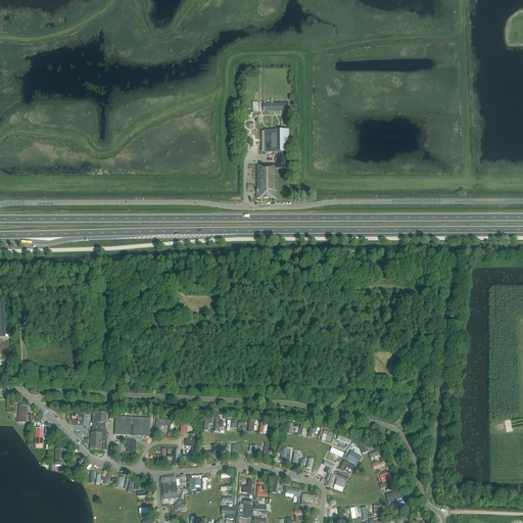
[(288,104),(264,105),(264,113),(288,112),(288,104)]
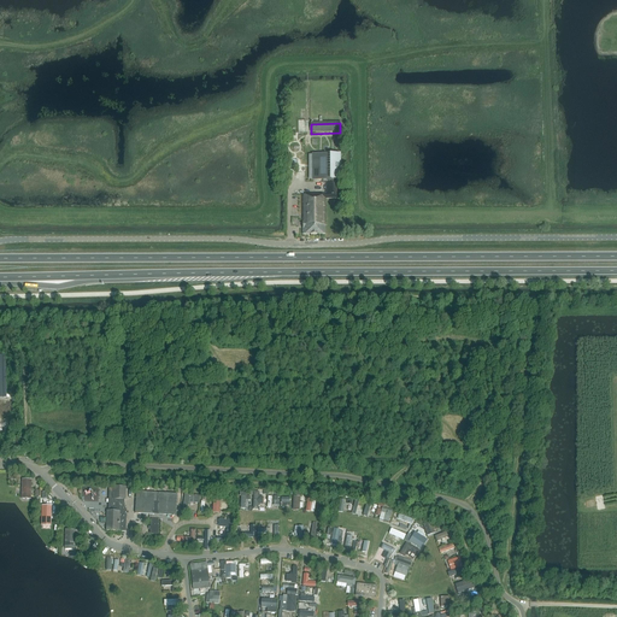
[(303,195),(303,235),(325,235),(325,199),(339,199),(339,182),(339,180),(340,180),(340,156),(313,156),(313,180),(327,180),(327,194),(310,194),(310,195),(303,195)]
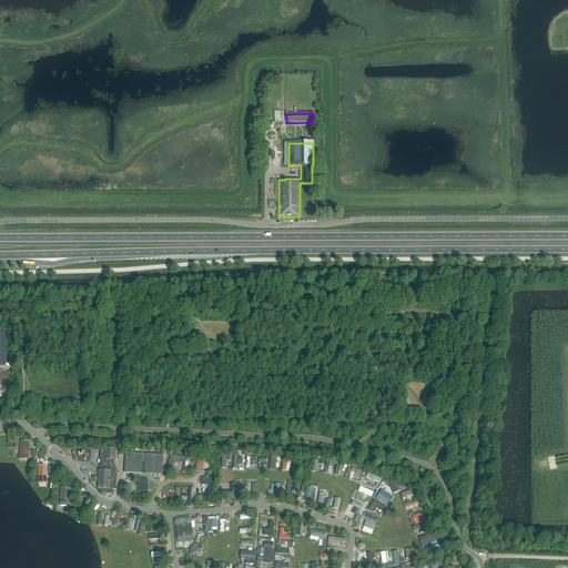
[(28,459),(29,442),(21,442),(20,459),(28,459)]
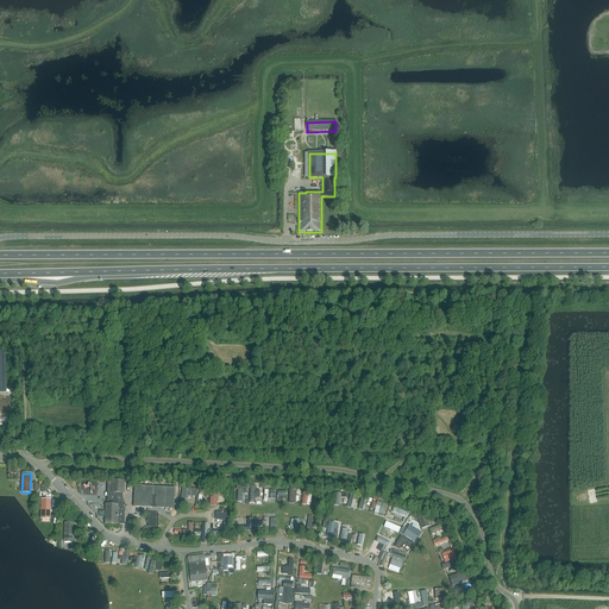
[(125,481),(107,481),(107,504),(106,504),(105,523),(125,525),(125,503),(123,503),(123,494),(124,494),(125,481)]
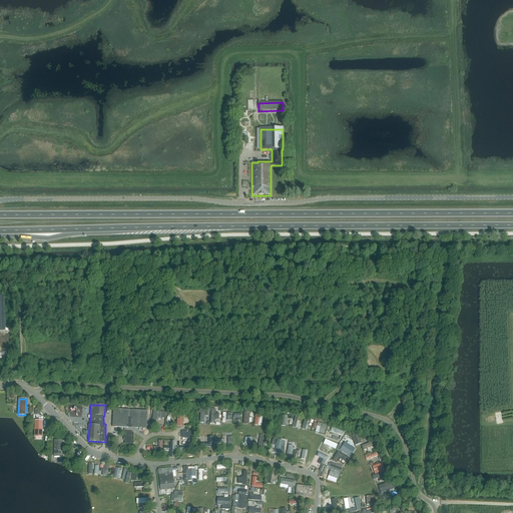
[(112,427),(146,429),(147,411),(113,409),(112,427)]
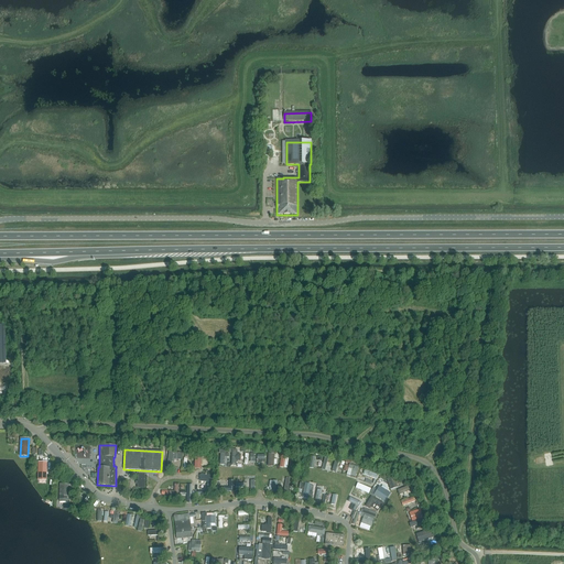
[(220,454),(219,465),(224,465),(224,464),(225,458),(225,457),(229,457),(229,454),(226,454),(226,453),(225,453),(225,449),(221,449),(221,451),(219,451),(219,454),(220,454)]
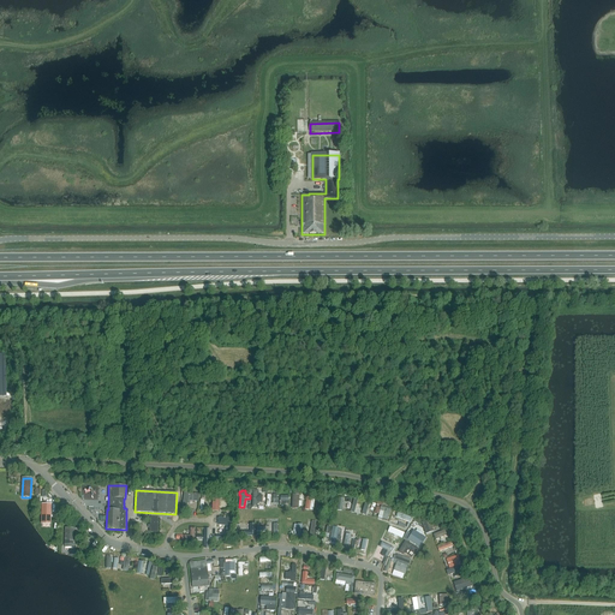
[(254,490),(252,508),(257,508),(257,505),(258,505),(260,505),(260,503),(262,503),(262,496),(258,495),(258,490),(254,490)]
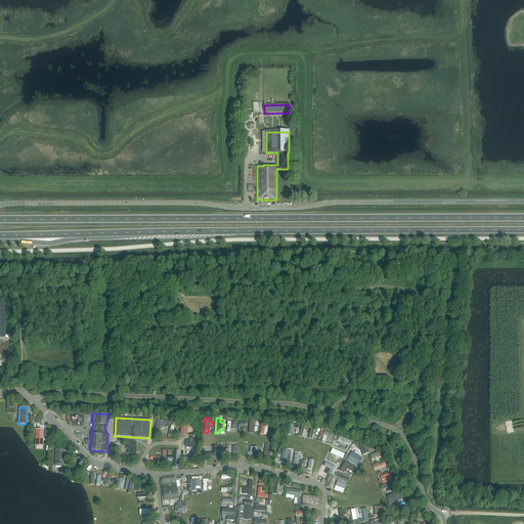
[(157,420),(155,435),(159,436),(160,428),(162,429),(162,427),(169,428),(170,422),(157,420)]
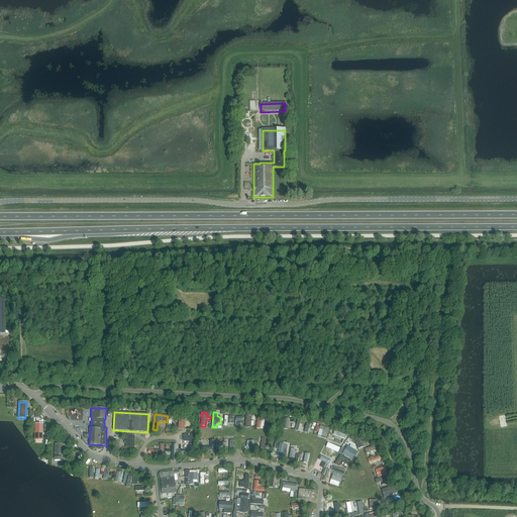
[(328,428),(324,427),(320,425),(319,429),(323,431),(321,436),(321,437),(325,438),(328,428)]
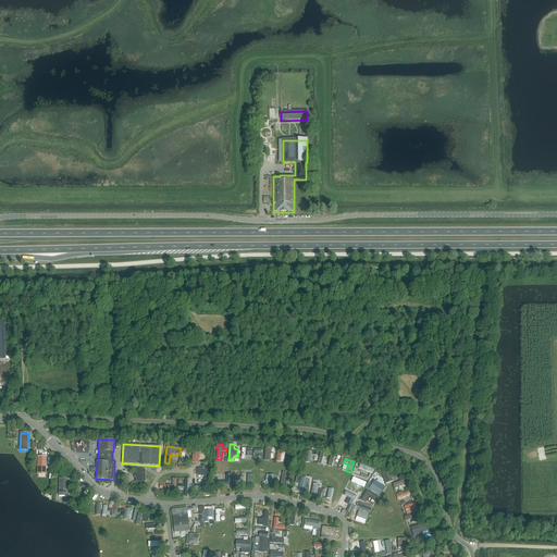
[(392,481),(388,471),(382,473),(386,483),(392,481)]
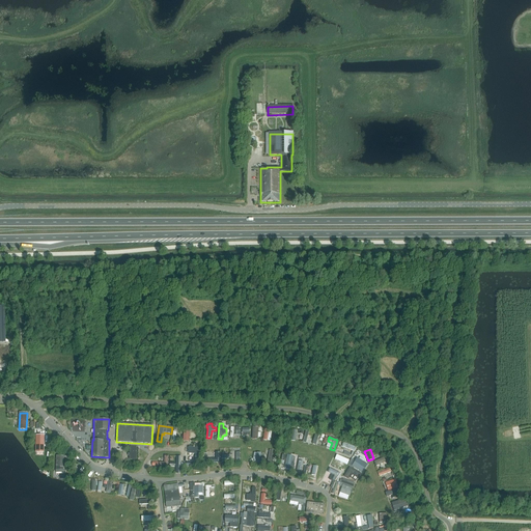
[(208,464),(219,463),(219,452),(216,452),(216,458),(208,459),(208,464)]
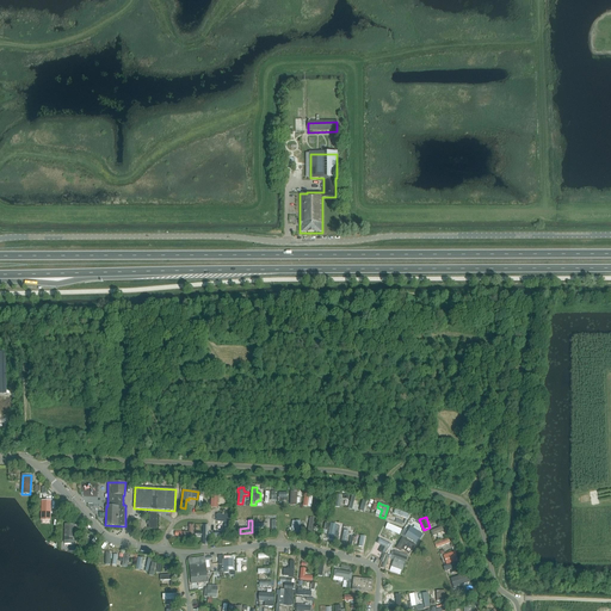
[(65,524),(65,544),(72,544),(73,544),(73,543),(74,525),(65,524)]
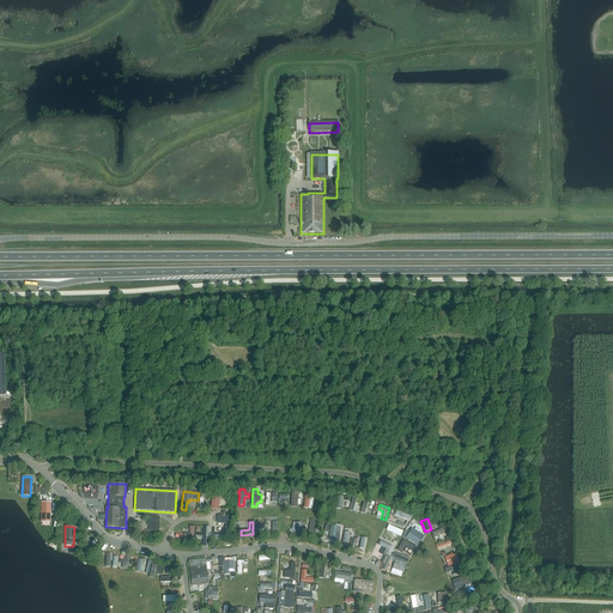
[(332,526),(328,541),(334,542),(339,542),(340,535),(335,535),(338,527),(332,526)]
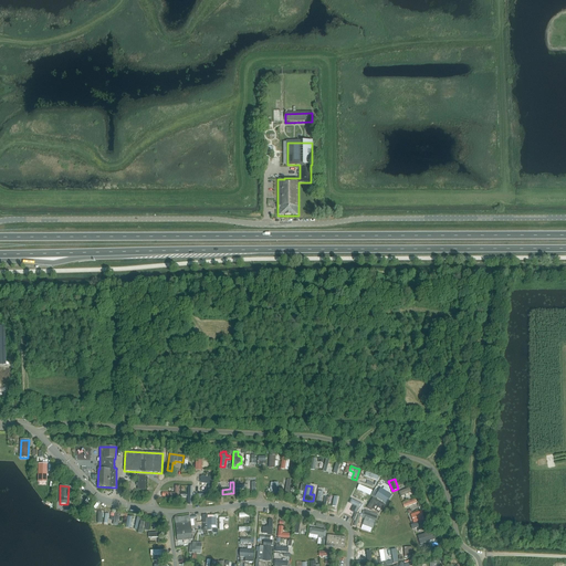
[(179,498),(179,486),(175,486),(175,493),(169,493),(169,498),(179,498)]
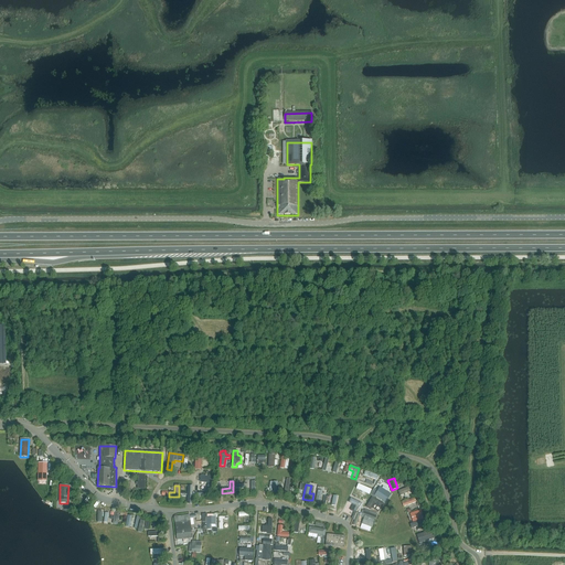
[(391,494),(380,488),(375,496),(374,497),(385,503),(391,494)]
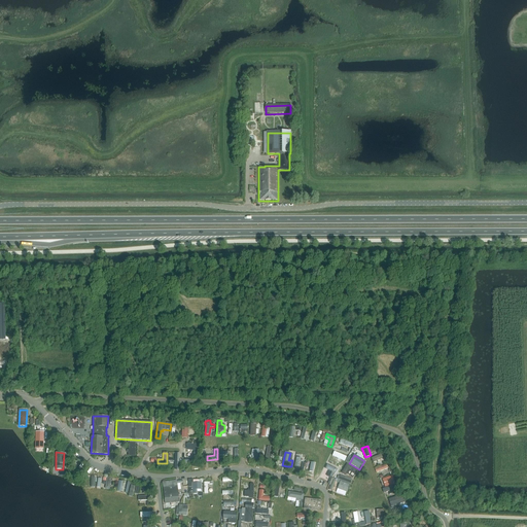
[(358,470),(347,464),(342,473),(345,476),(347,473),(353,478),(355,475),(358,470)]
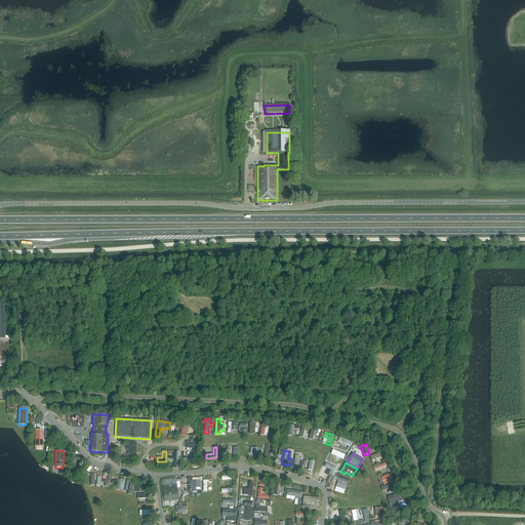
[(375,472),(387,467),(386,463),(374,468),(375,472)]
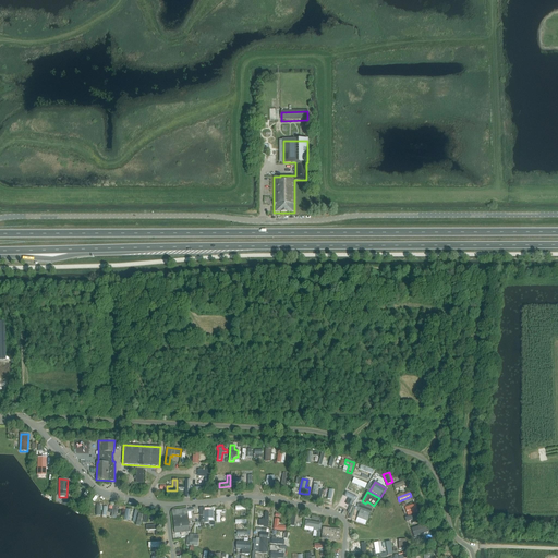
[(360,504),(360,505),(358,504),(356,507),(358,508),(359,508),(361,509),(371,512),(372,509),(366,507),(367,506),(360,504)]
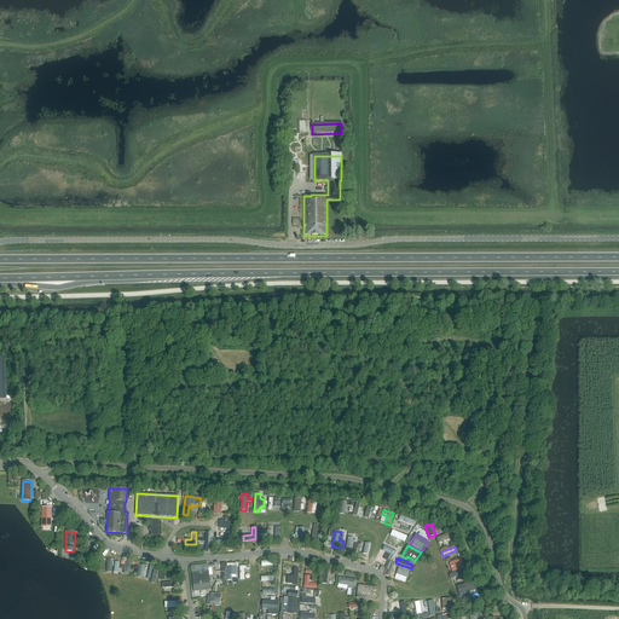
[(461,560),(450,563),(452,572),(463,568),(462,563),(461,560)]
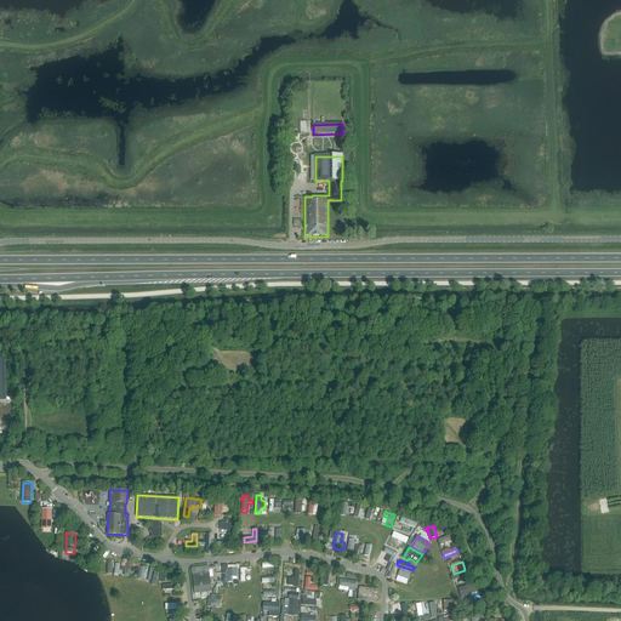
[(227,575),(223,575),(223,580),(226,580),(227,579),(227,582),(232,582),(232,577),(238,576),(237,569),(239,569),(239,565),(227,565),(226,565),(226,569),(227,569),(227,575)]
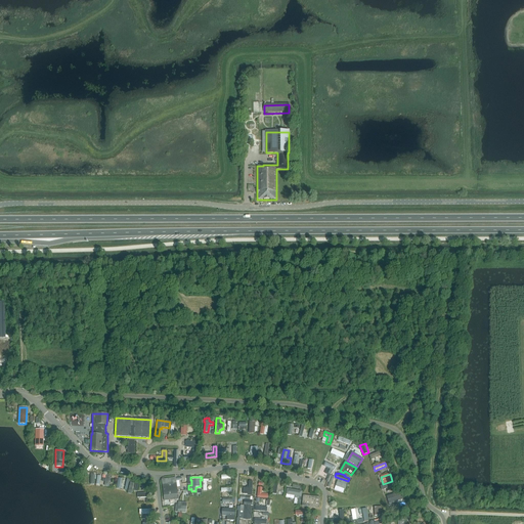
[(175,478),(162,479),(163,485),(164,496),(165,501),(165,506),(173,505),(173,500),(178,499),(179,499),(183,490),(177,491),(176,483),(176,478),(175,478)]
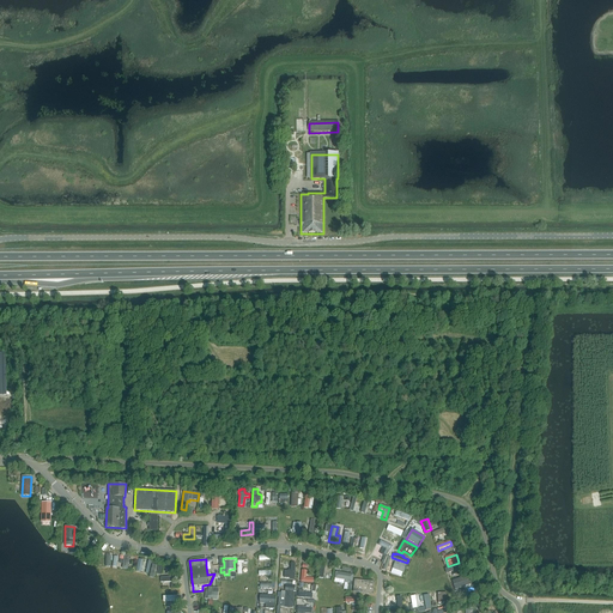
[(406,564),(396,560),(393,569),(404,572),(406,564)]
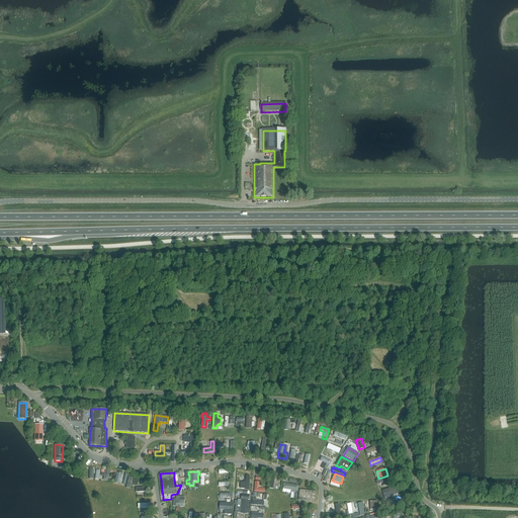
[(255,482),(254,492),(264,493),(265,489),(259,489),(259,483),(255,482)]
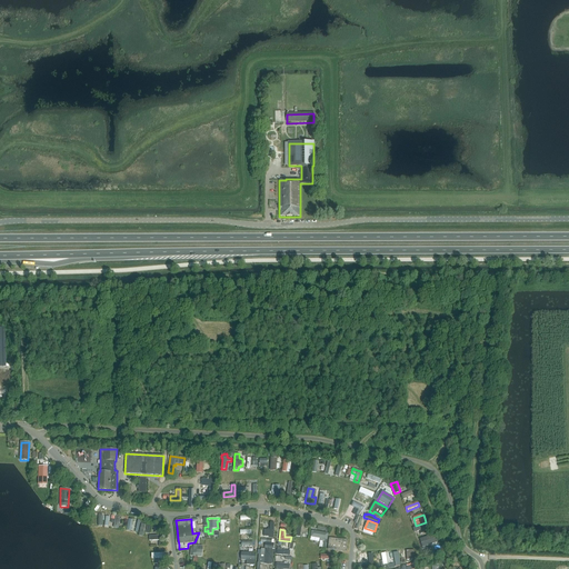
[(435,535),(420,539),(422,547),(438,542),(435,535)]
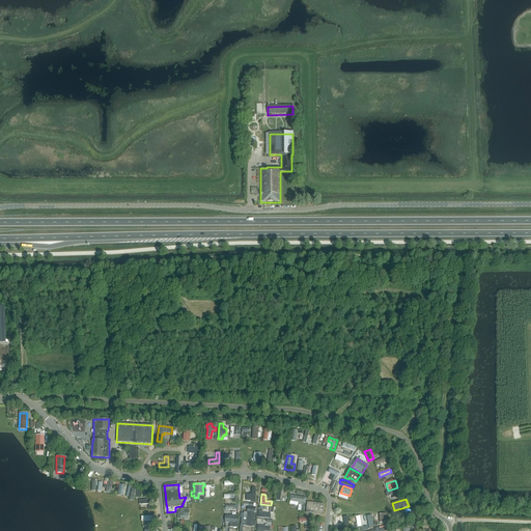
[(324,514),(325,504),(307,502),(306,513),(324,514)]
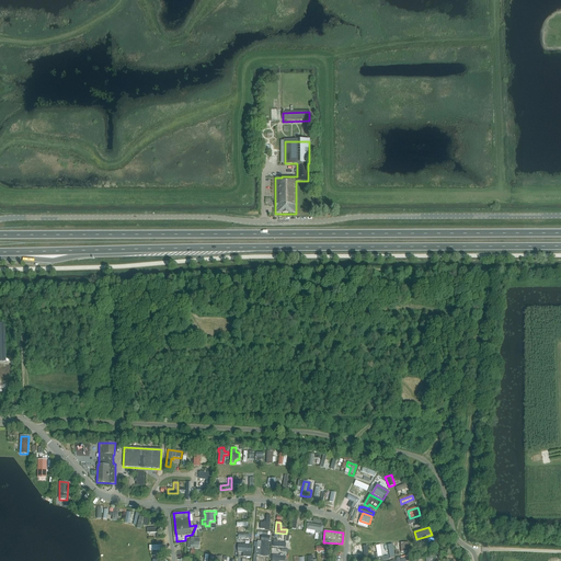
[(189,540),(187,549),(191,549),(194,549),(199,549),(199,538),(191,537),(191,540),(189,540)]
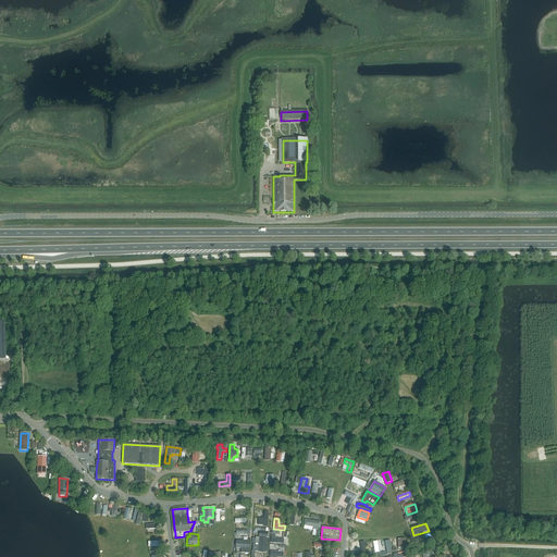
[(258,552),(259,537),(256,537),(256,539),(254,539),(252,539),(252,543),(254,543),(252,552),(251,552),(250,556),(255,556),(255,552),(258,552)]
